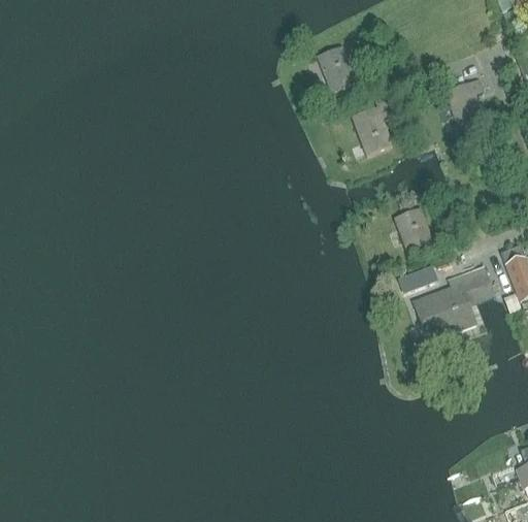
[(331,91),(364,78),(360,68),(352,71),(342,45),(318,55),(331,91)]
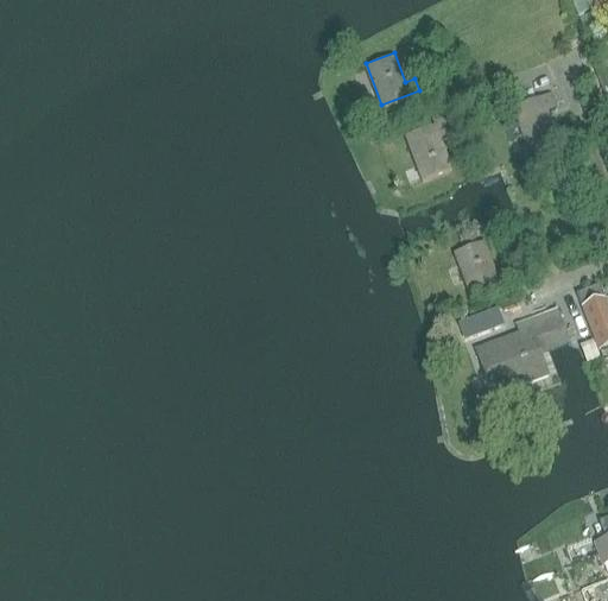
[(551,90),(512,105),(529,149),(558,137),(546,107),(556,103),(551,90)]
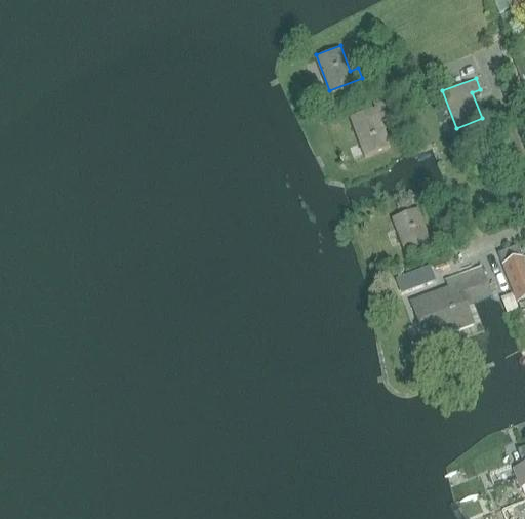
[(375,106),(350,115),(364,153),(390,143),(380,117),(389,114),(381,94),(373,97),(375,106)]
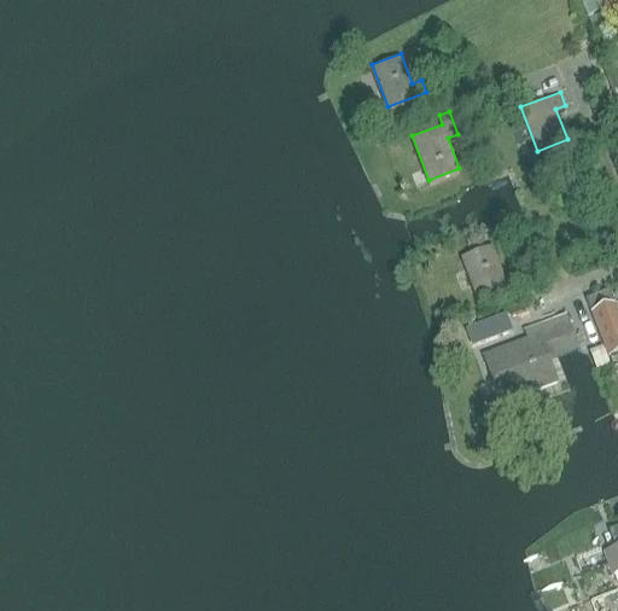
[(478,298),(518,283),(513,269),(503,273),(491,243),(461,254),(478,298)]
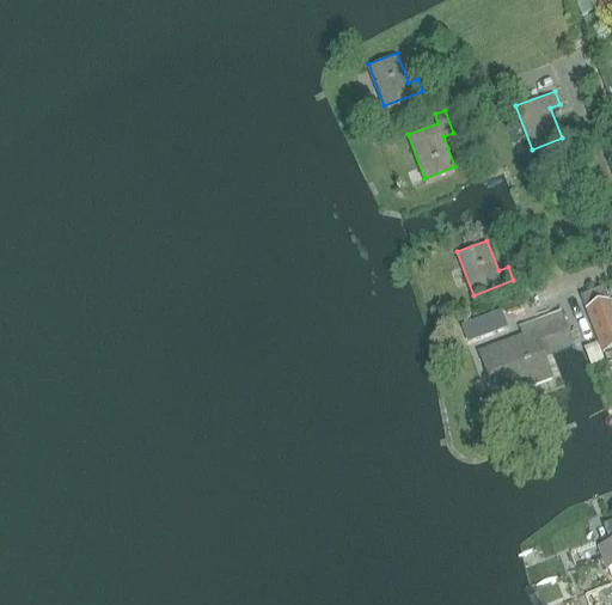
[(543,350),(551,348),(573,340),(561,307),(519,323),(522,331),(478,348),(493,385),(530,371),(533,380),(552,373),(543,350)]
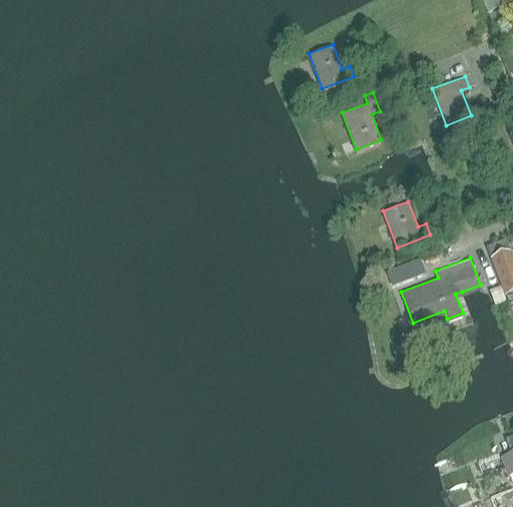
[(512,449),(501,454),(505,463),(512,459),(512,449)]
